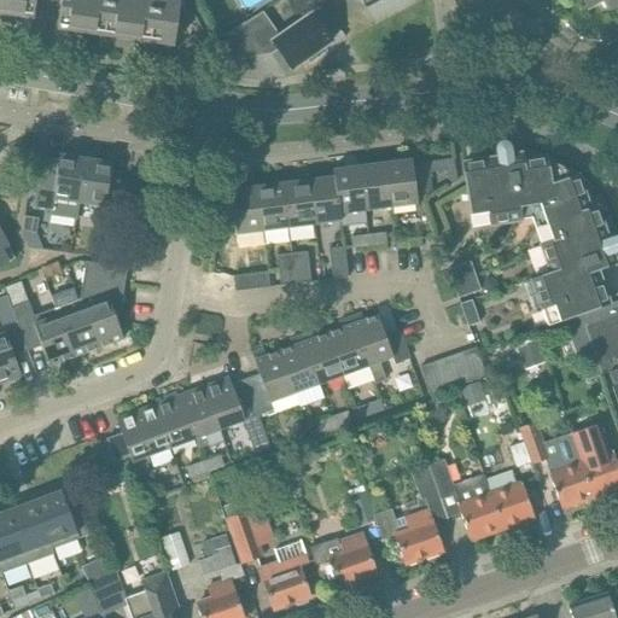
[(33,18),(35,0),(0,0),(0,13),(1,13),(0,22),(16,23),(17,16),(33,18)]
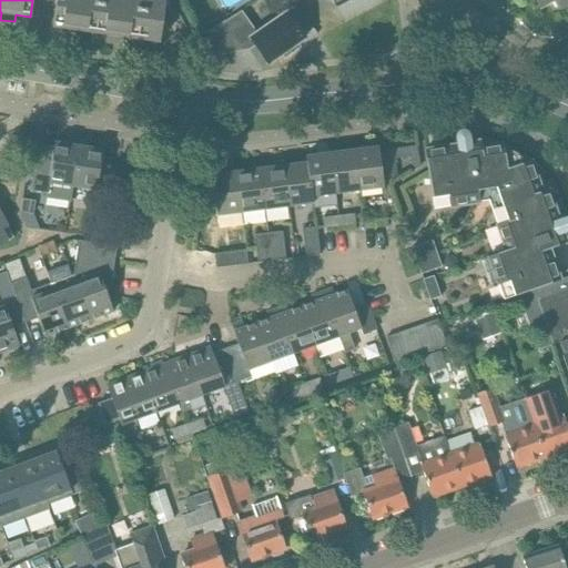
[(152,0),(56,0),(52,27),(67,29),(66,36),(80,38),(81,30),(109,34),(108,42),(122,43),(123,37),(151,41),(150,48),(159,49),(165,2),(152,0)]
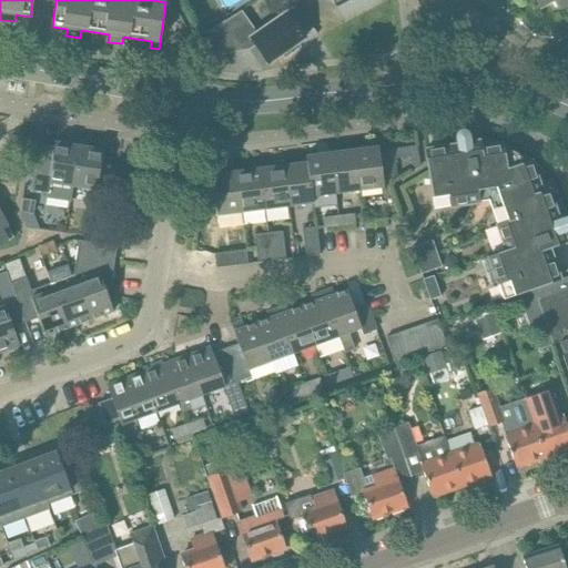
[(241,9),(199,38),(211,60),(213,59),(211,57),(241,51),(251,50),(250,48),(250,49),(249,48),(254,43),(255,46),(267,64),(282,54),(284,58),(300,47),(297,43),(304,39),(285,11),(255,31),(241,9)]
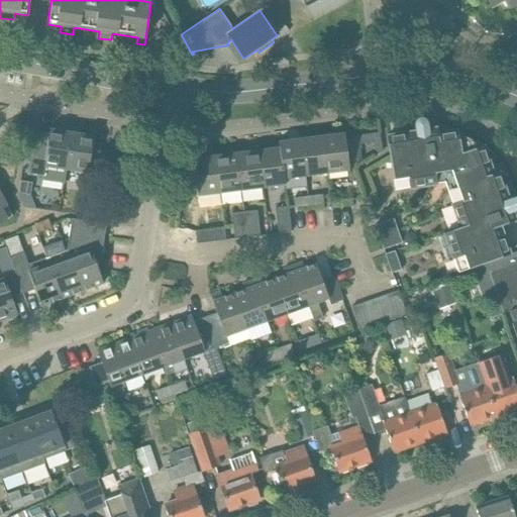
[(452,190),(493,175),(483,146),(477,148),(476,145),(475,143),(473,141),(471,140),(469,138),(467,138),(463,137),(461,137),(458,137),(457,131),(438,135),(436,125),(427,126),(426,123),(426,122),(425,121),(424,120),(423,119),(422,119),(420,118),(419,119),(417,119),(416,121),(415,122),(415,123),(415,124),(415,125),(416,132),(386,137),(394,185),(409,183),(409,188),(436,184),(436,178),(448,176),(452,189),(446,191),(447,192),(452,190)]
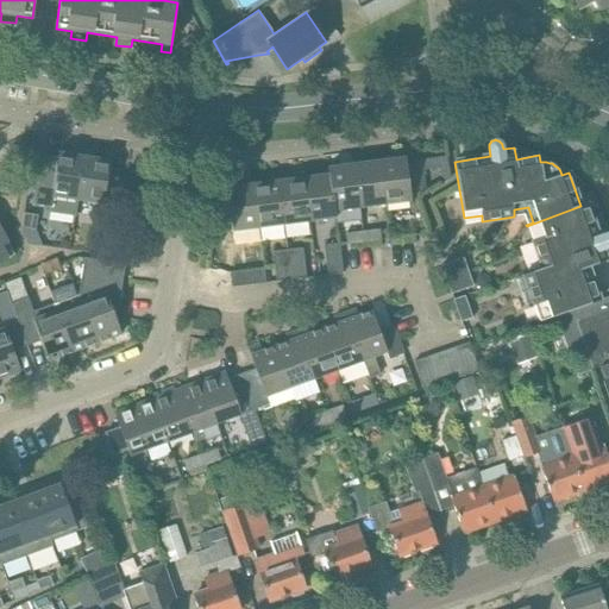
[(43,155),(35,205),(50,207),(49,213),(75,217),(76,217),(79,200),(77,200),(86,150),(75,148),(74,148),(73,155),(58,152),(57,157),(43,155)]
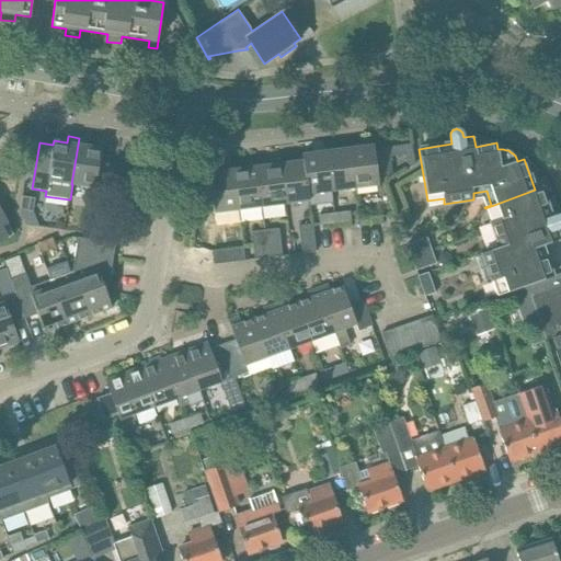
[(90,139),(89,139),(79,138),(71,184),(72,184),(116,191),(118,178),(119,178),(122,164),(109,162),(107,164),(99,162),(102,148),(89,146),(90,139)]
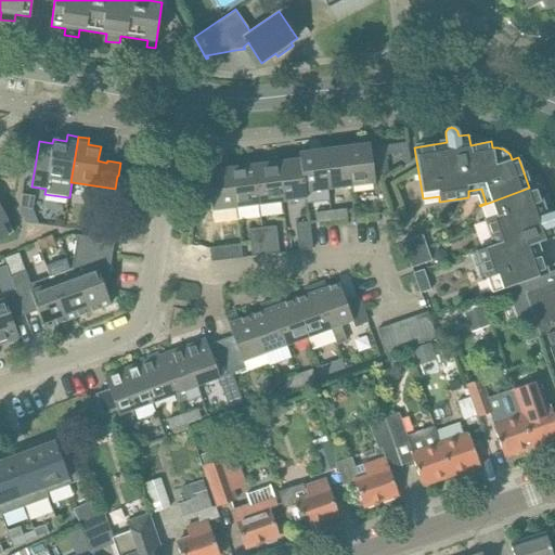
[(370,143),(347,146),(351,186),(375,183),(374,169),(386,168),(385,157),(385,156),(400,154),(409,153),(408,145),(408,143),(384,146),(370,147),(370,143)]
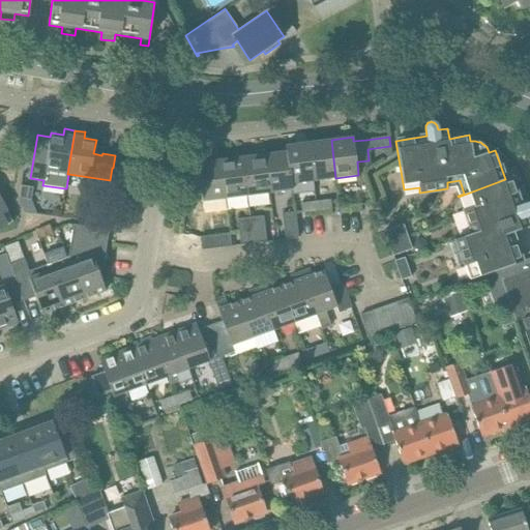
[(331,140),(308,143),(313,180),(335,178),(331,140)]
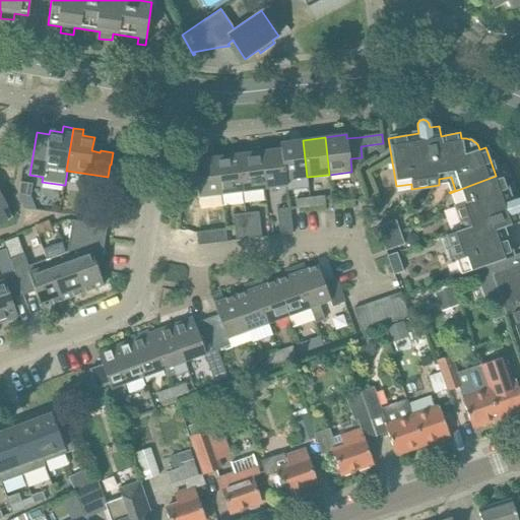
[(303,140),(281,143),(285,180),(286,180),(307,177),(303,140)]
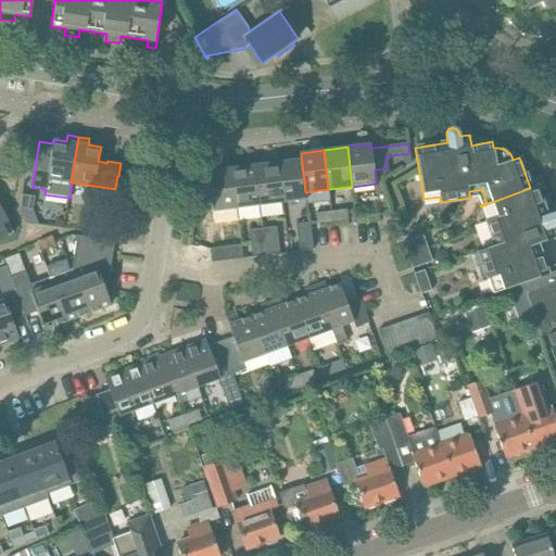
[(307,199),(306,192),(305,192),(301,153),(289,154),(290,161),(279,162),(283,202),(307,199)]
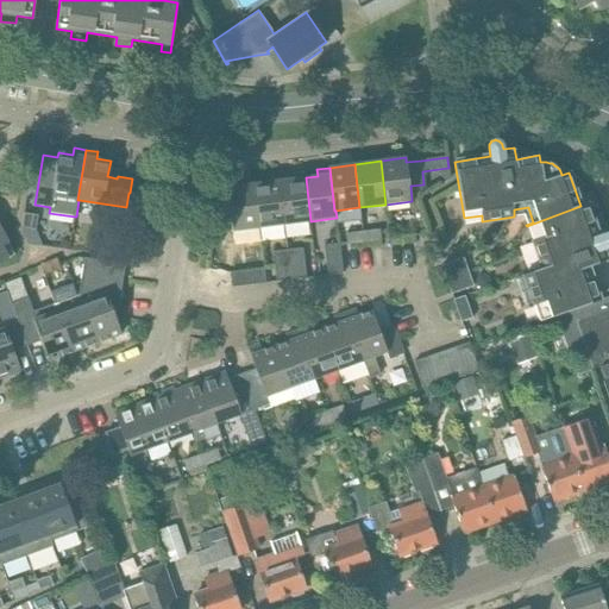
[(278,174),(286,225),(311,221),(306,177),(290,180),(289,173),(278,174)]
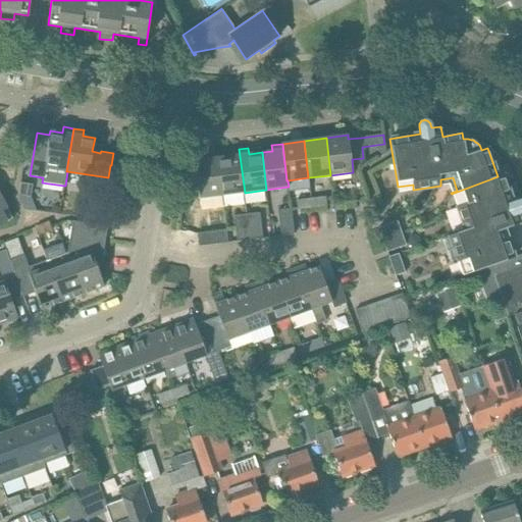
[(217,158),(221,196),(245,193),(239,149),(227,150),(228,156),(217,158)]
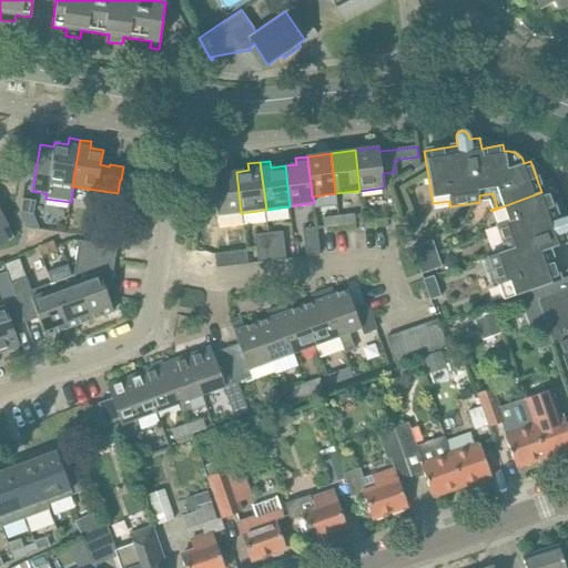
[(241,213),(236,172),(223,173),(222,166),(211,169),(216,215),(241,213)]
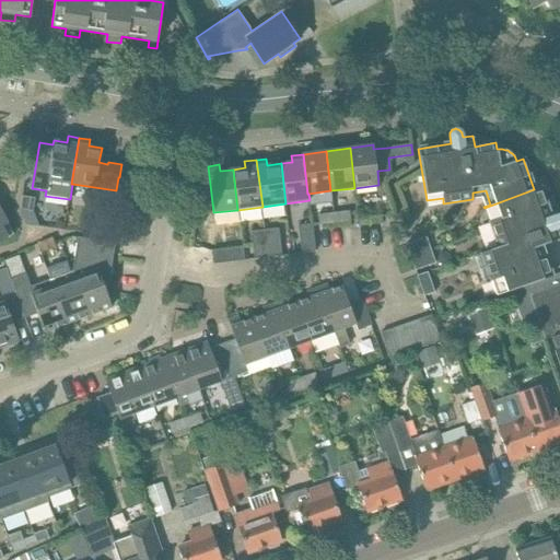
[(551,276),(550,271),(541,245),(559,238),(559,229),(559,228),(559,214),(558,214),(550,218),(539,187),(534,189),(490,206),(494,219),(489,221),(498,247),(481,253),(496,295),(512,290),(525,286),(551,276)]
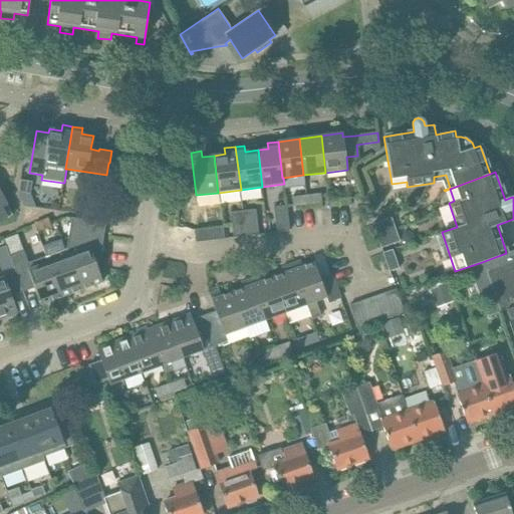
[(20,180),(18,192),(26,194),(28,182),(20,180)]
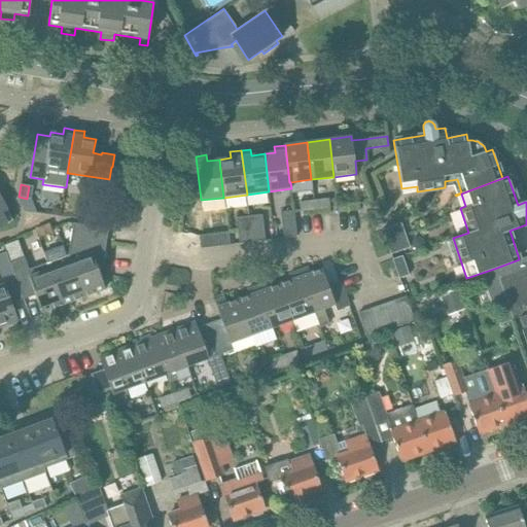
[(104,198),(102,216),(113,218),(116,200),(115,200),(104,198)]
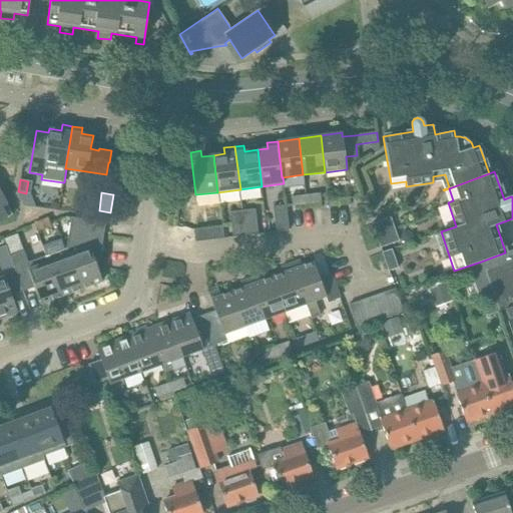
[(320,193),(306,195),(307,203),(321,202),(320,193)]
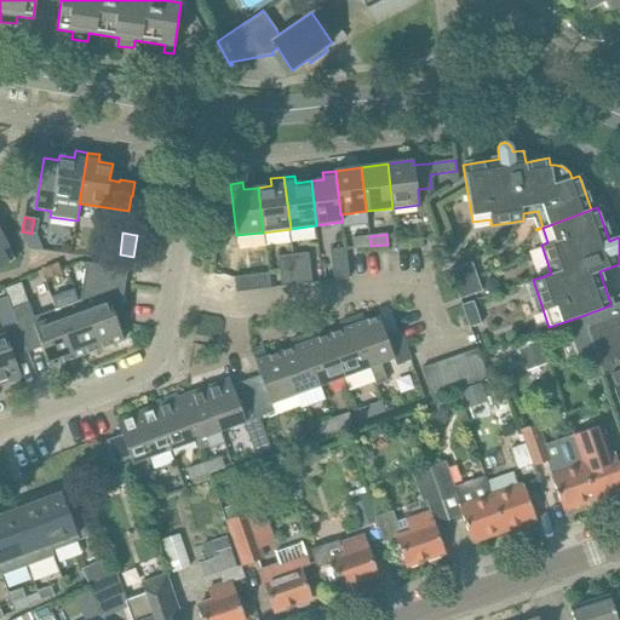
[(371,246),(369,236),(351,239),(354,248),(371,246)]
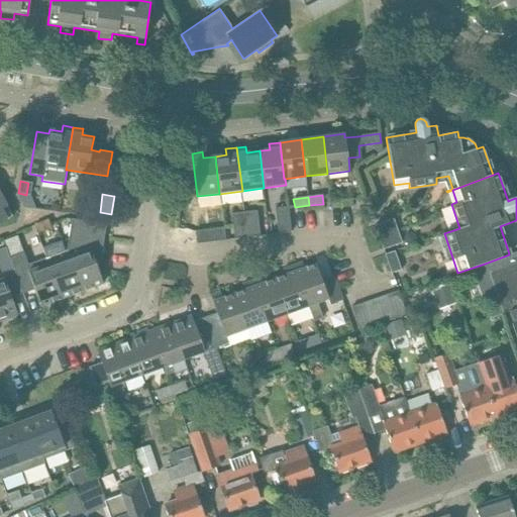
[(291,232),(288,207),(275,208),(278,234),(291,232)]
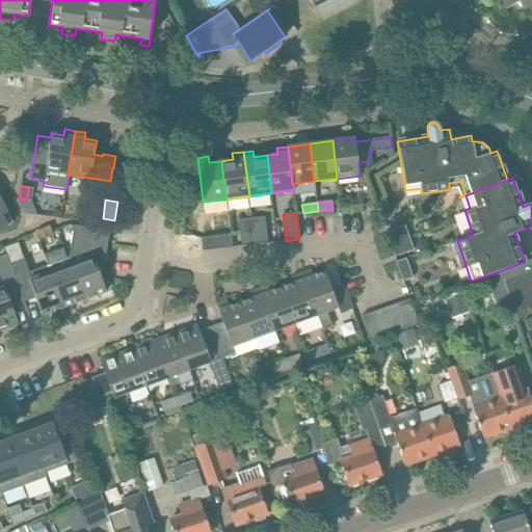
[(264,217),(251,218),(255,244),(267,243),(264,217)]
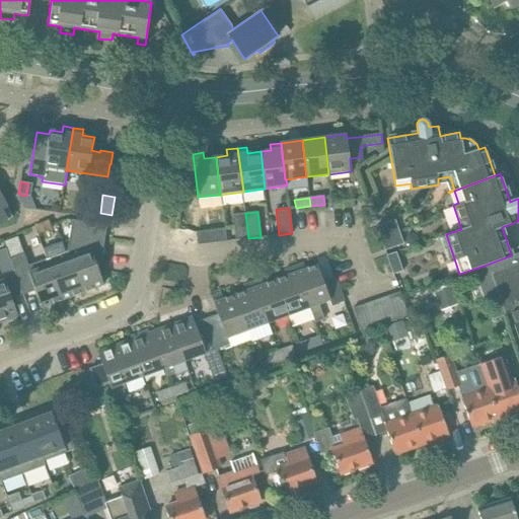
[(235,240),(248,238),(245,213),(232,214),(235,240)]
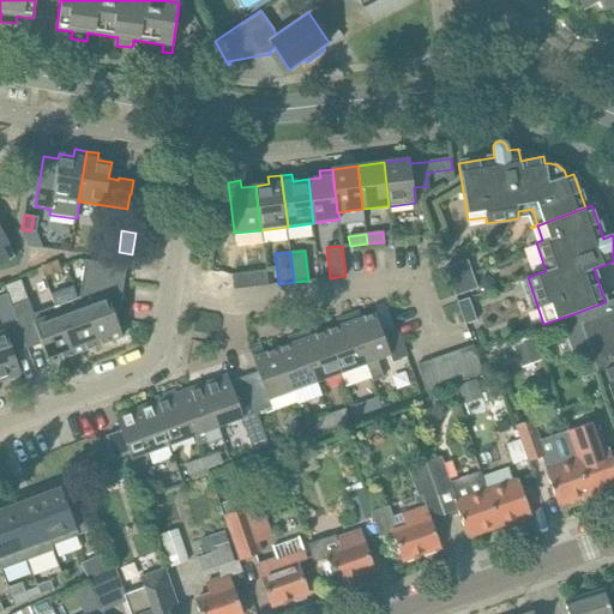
[(119,311),(121,293),(126,266),(85,260),(79,298),(97,345),(122,337),(113,312),(118,311),(119,311)]
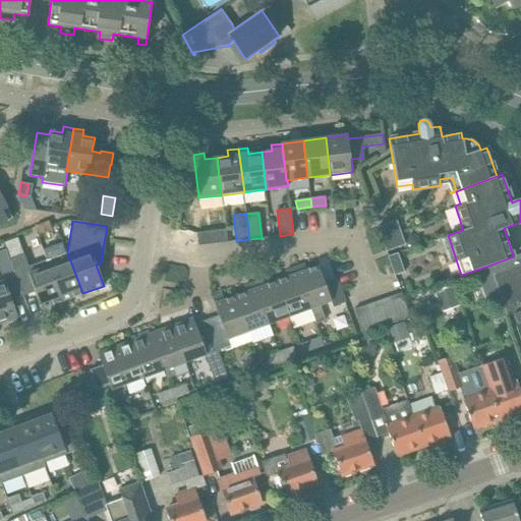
[(52,230),(49,222),(35,227),(38,235),(52,230)]
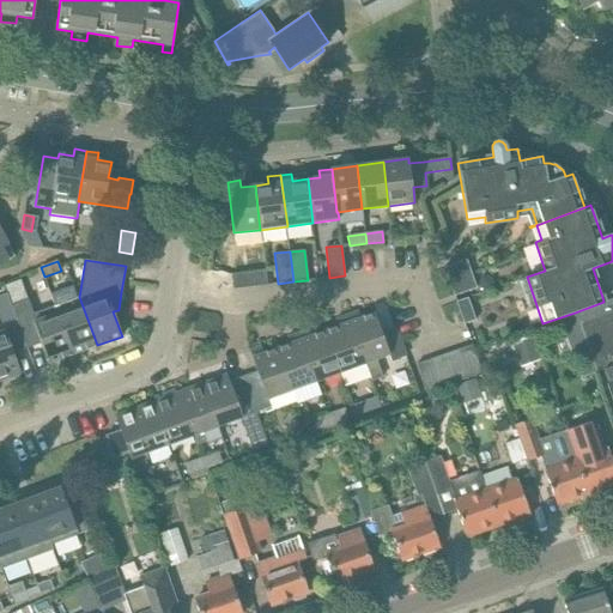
[(477,290),(467,261),(444,268),(454,297),(477,290)]
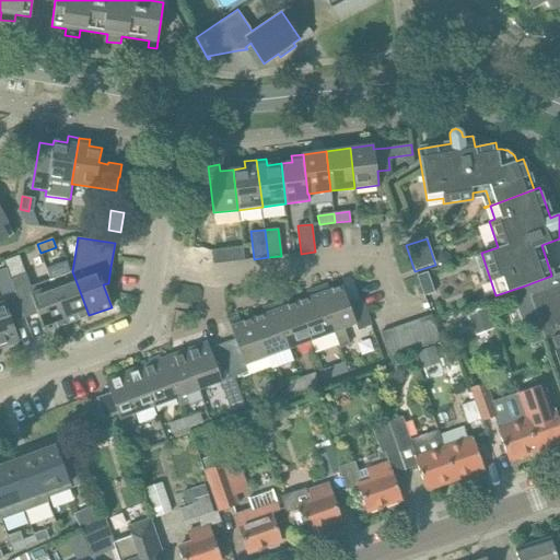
[(244,260),(243,246),(211,251),(212,265),(244,260)]
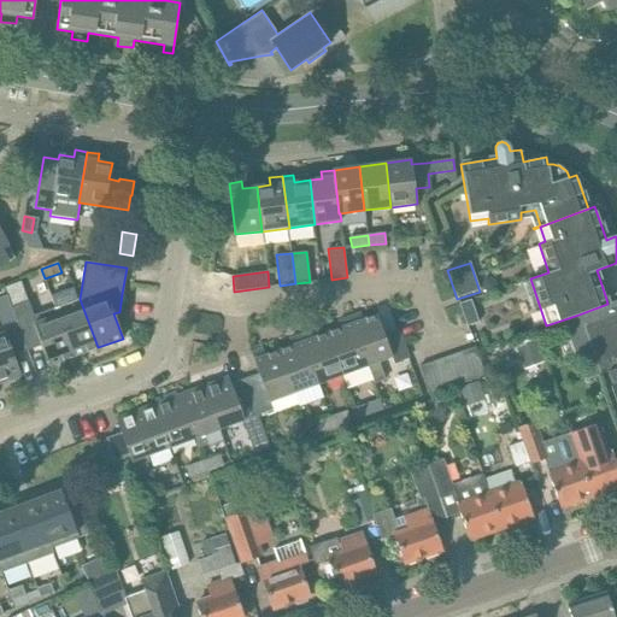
[(0,383),(19,376),(21,376),(13,356),(28,351),(17,322),(17,323),(11,309),(6,295),(0,297),(0,322),(3,328),(0,328),(0,383)]
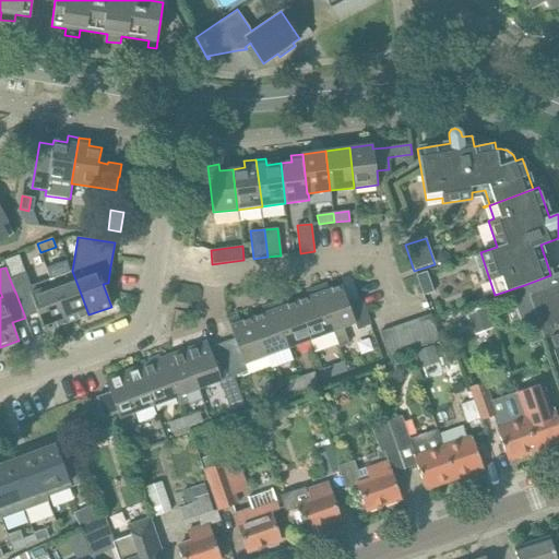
[(67,323),(88,314),(72,271),(50,278),(67,323)]
